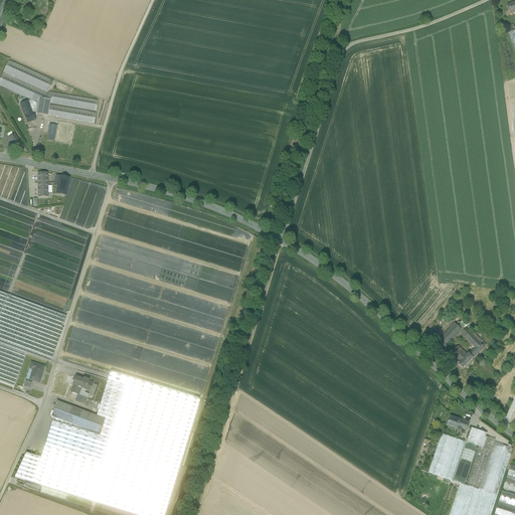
[(508,23),(502,26),(505,31),(511,28),(508,23)]
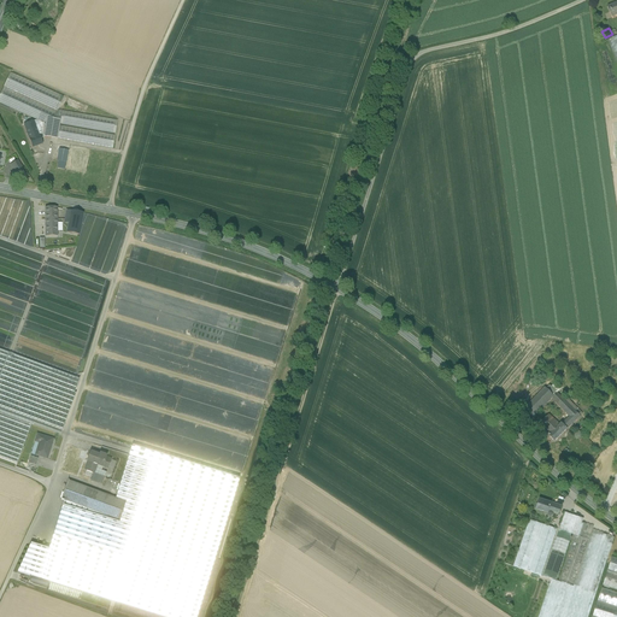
[(64,97),(10,72),(0,94),(0,104),(37,121),(41,113),(47,116),(54,119),(64,97)]
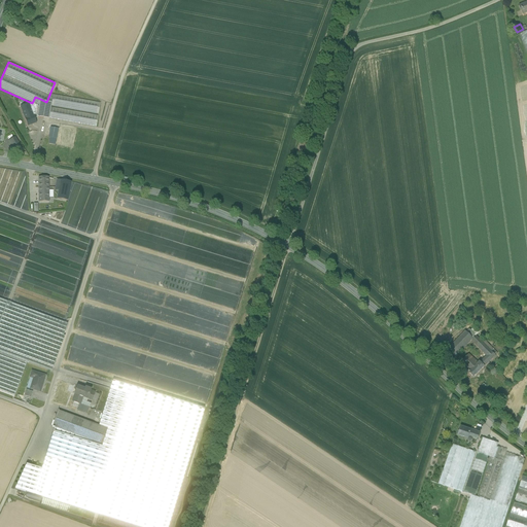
[(60,84),(58,90),(72,96),(74,91),(60,84)]
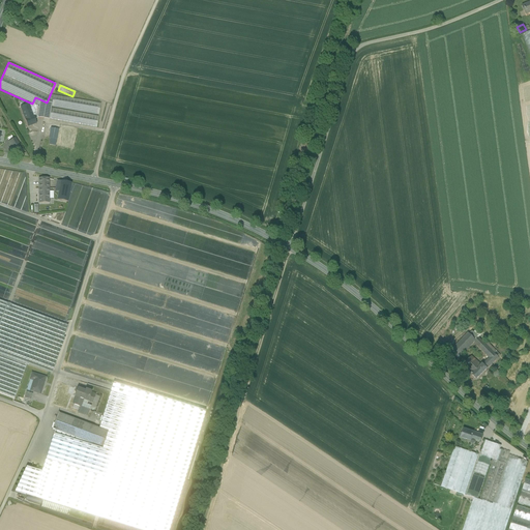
[(100,104),(53,95),(52,105),(51,107),(98,115),(100,104)]
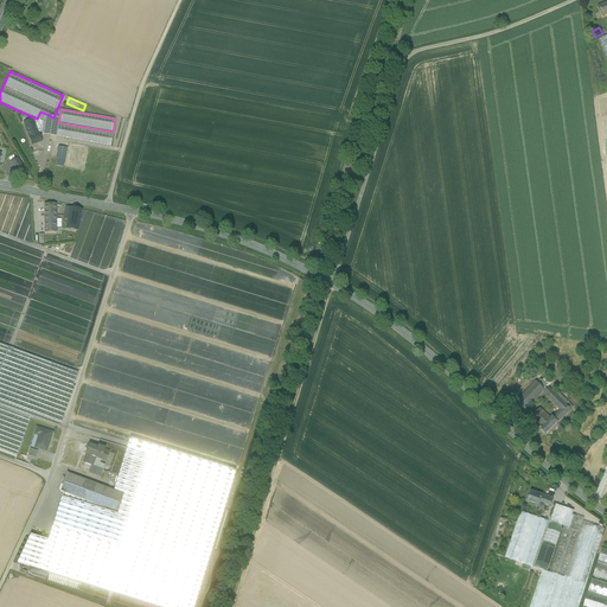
[(46,114),(40,112),(37,119),(33,120),(36,125),(34,125),(39,136),(43,135),(46,114)]
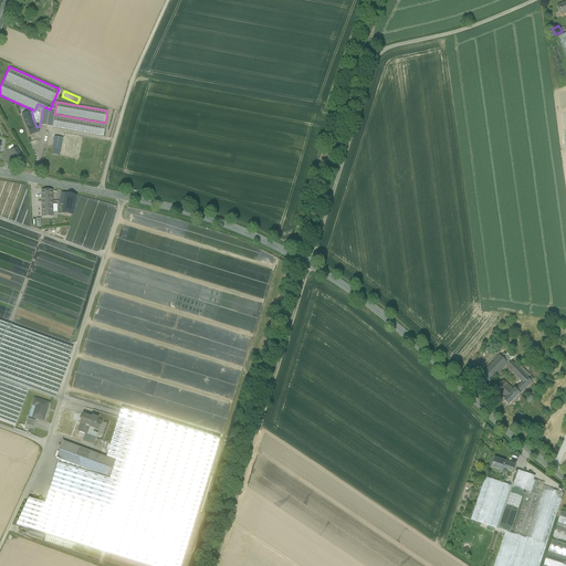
[(50,109),(43,106),(40,126),(51,127),(52,128),(54,115),(54,114),(55,112),(50,109)]
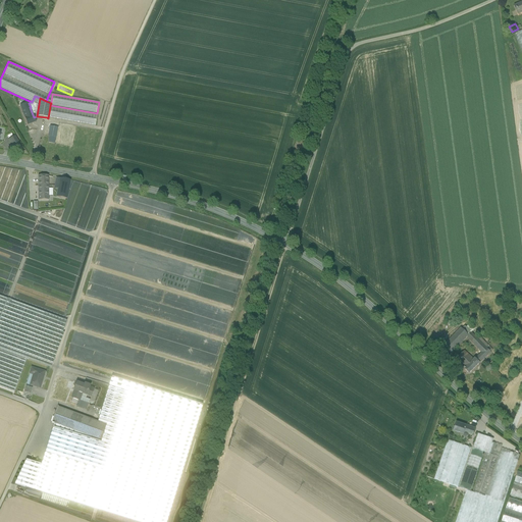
[(48,118),(95,126),(97,114),(50,106),(48,118)]
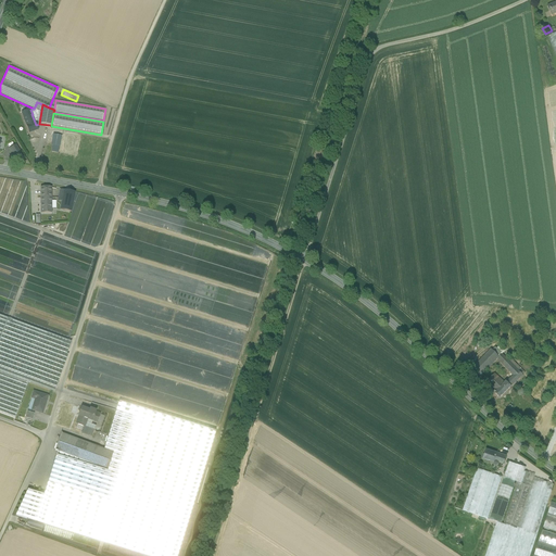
[(32,114),(23,117),(29,133),(38,129),(36,125),(32,114)]
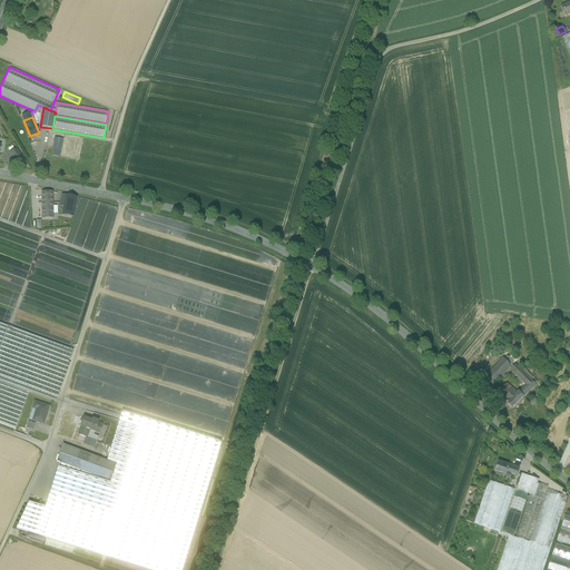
[(64,139),(55,138),(52,149),(53,149),(52,155),(60,156),(64,139)]
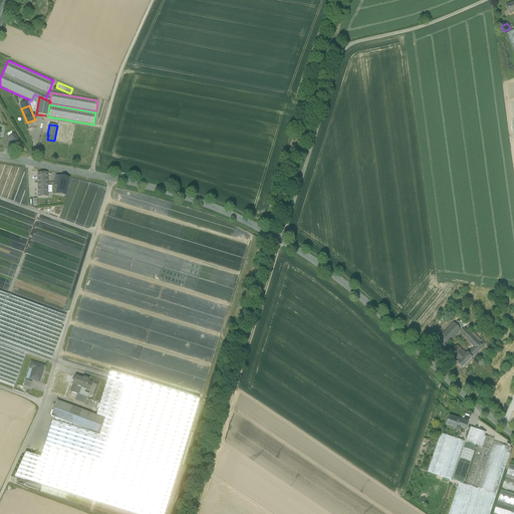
[(15,135),(9,138),(13,145),(19,142),(15,135)]
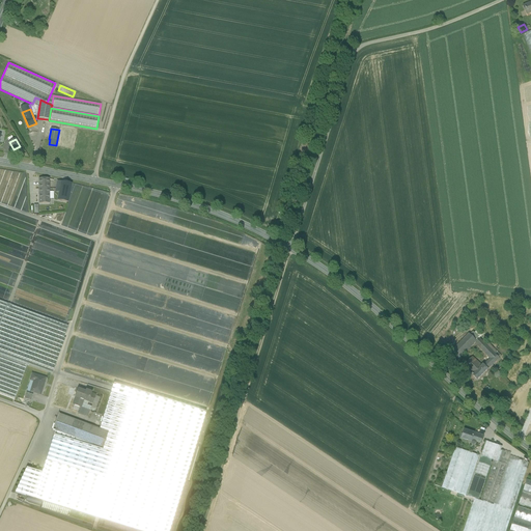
[(72,184),(61,182),(59,193),(57,200),(68,202),(72,184)]
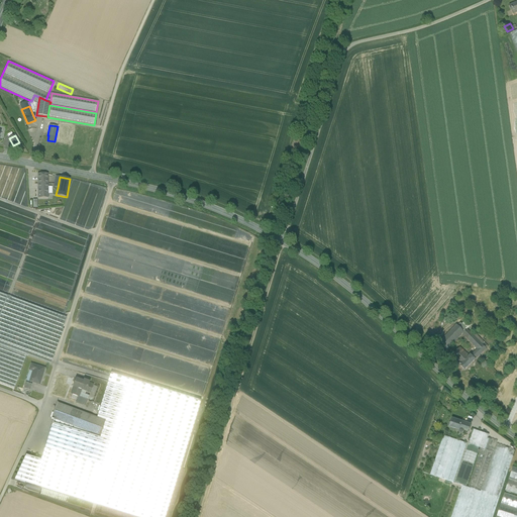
[(44,181),(44,180),(37,180),(37,198),(48,198),(47,181),(44,181)]
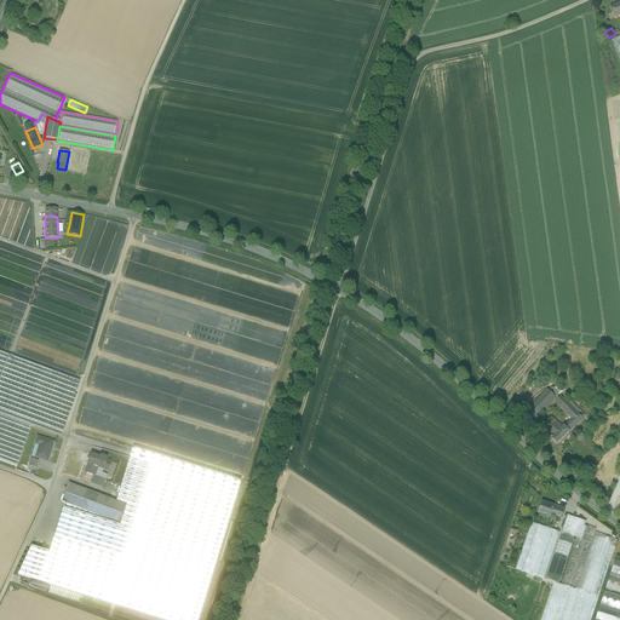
[(80,382),(0,351),(0,414),(32,426),(61,437),(76,396),(74,395),(80,382)]
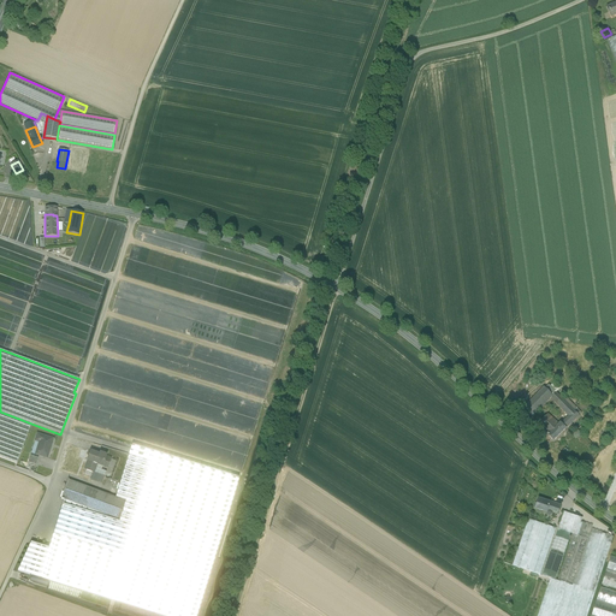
[(544,388),(522,409),(532,419),(535,415),(551,398),(554,396),(552,396),(544,388)]
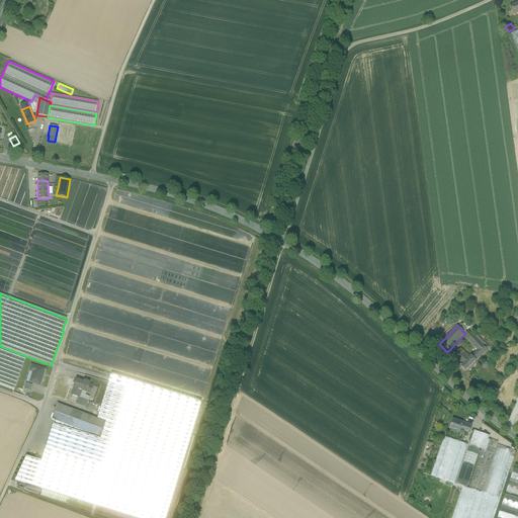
[(475,337),(470,334),(466,338),(479,350),(483,346),(475,337)]
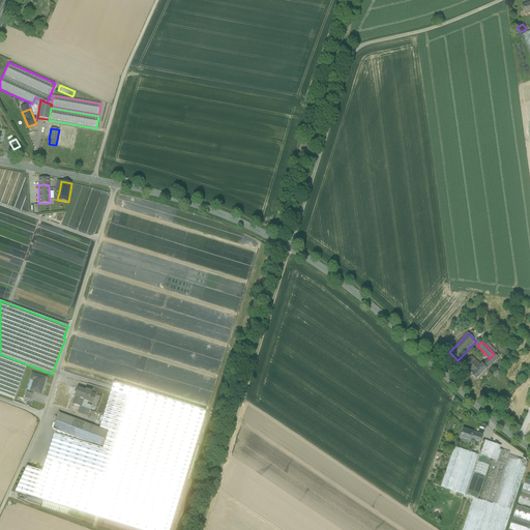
[(490,358),(486,361),(490,366),(500,356),(496,352),(497,351),(488,343),(486,345),(494,354),(490,358)]
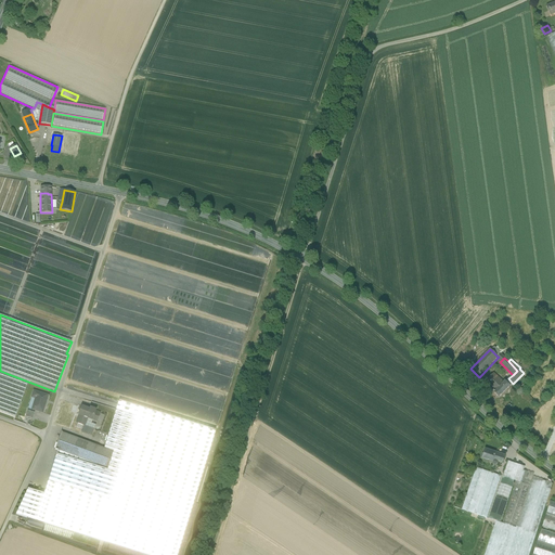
[(0,371),(0,412),(15,417),(28,382),(0,371)]
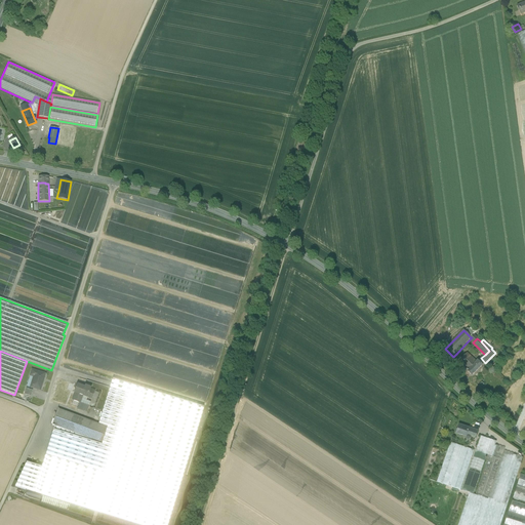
[(476,362),(467,353),(460,359),(456,354),(453,357),(468,371),(476,362)]
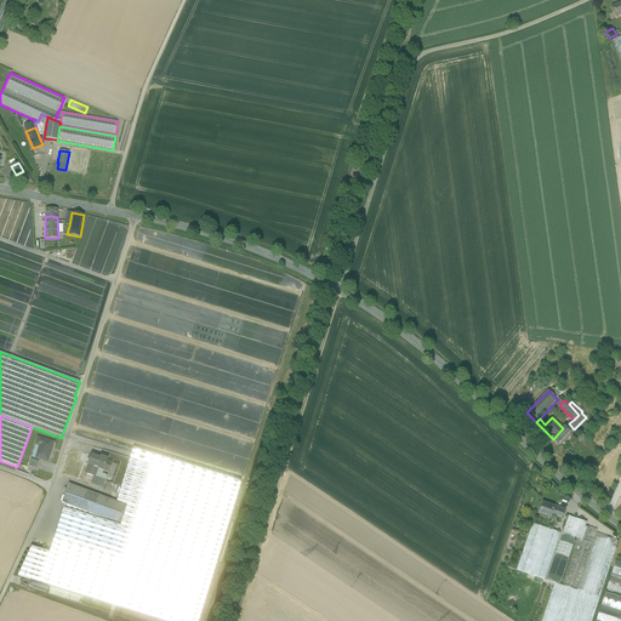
[(553,439),(552,439),(558,445),(574,429),(569,423),(565,427),(565,426),(563,428),(553,439)]
